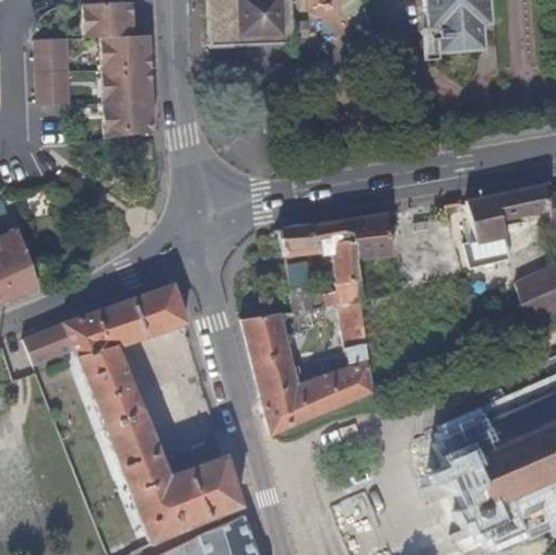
[(206,0),(211,48),(294,45),(294,0),(206,0)]
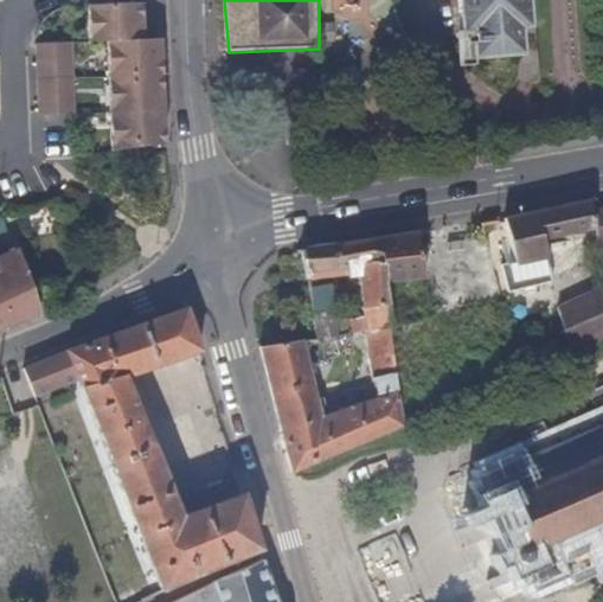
[(459,0),(462,30),(475,30),(475,59),(518,57),(518,55),(517,26),(534,25),(531,0),(459,0)]
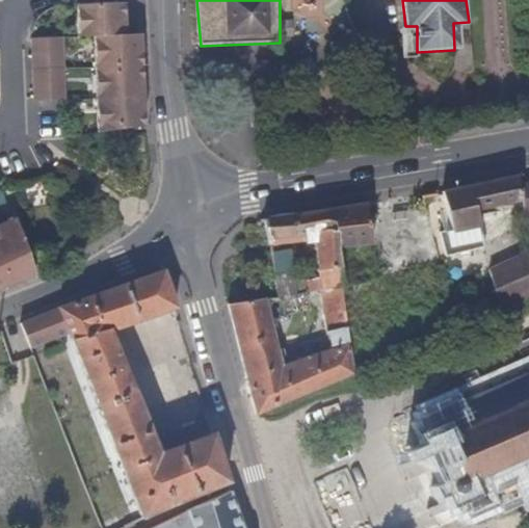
[(127,34),(127,2),(96,3),(79,4),(81,36),(97,35),(127,34)]
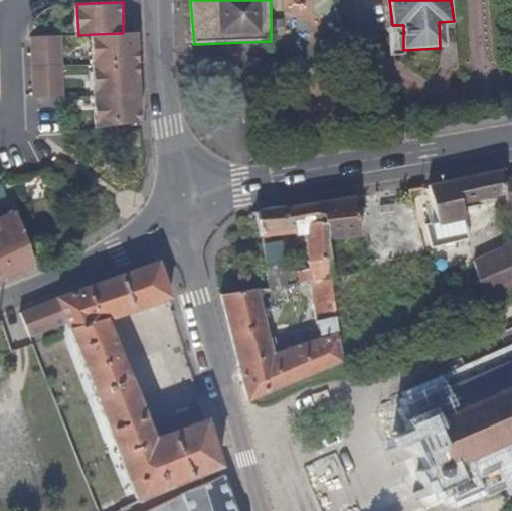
[(463,69),(454,21),(439,22),(440,46),(440,48),(441,69),(463,69)]
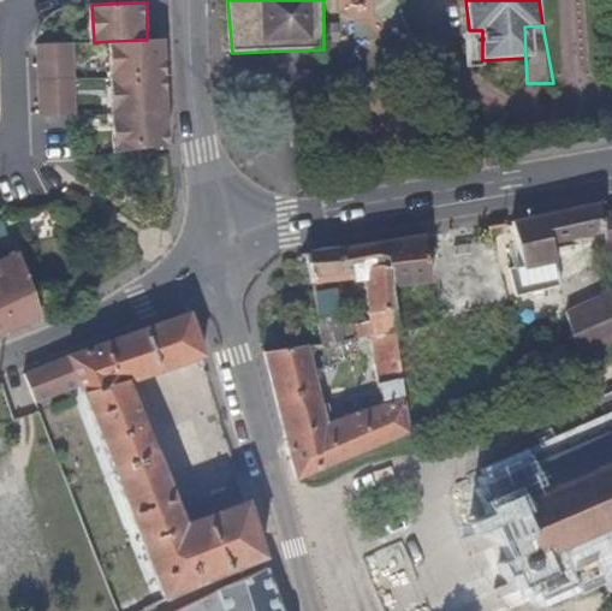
[(167,75),(165,39),(147,40),(112,41),(113,77),(167,75)]
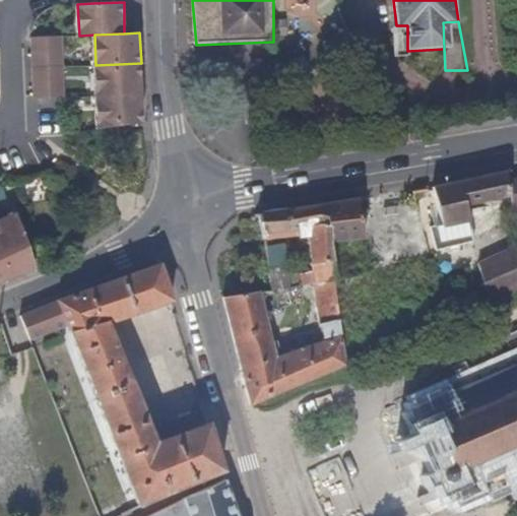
[(65,51),(64,36),(33,37),(34,53),(65,51)]
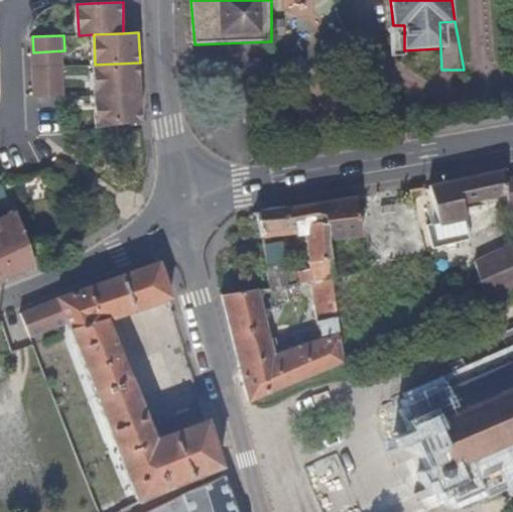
[(65,66),(65,50),(33,52),(34,67),(65,66)]
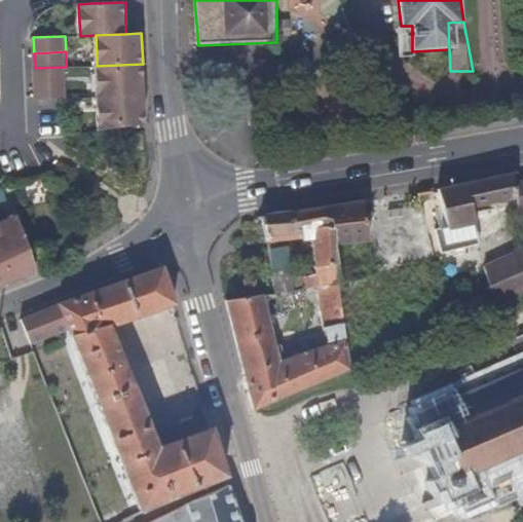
[(144,87),(143,67),(143,64),(97,66),(97,97),(145,95),(144,87)]
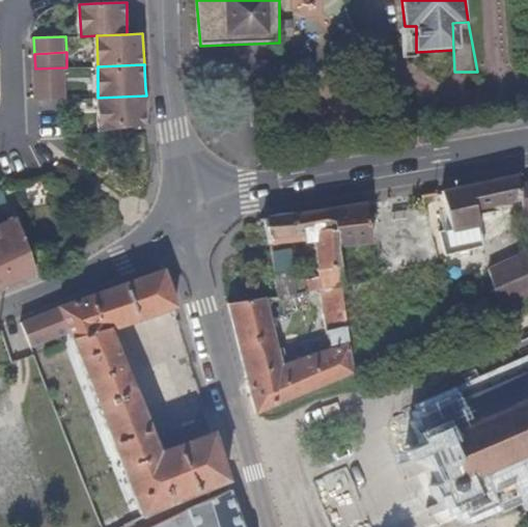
[(67,82),(66,67),(35,68),(35,84),(37,84),(67,82)]
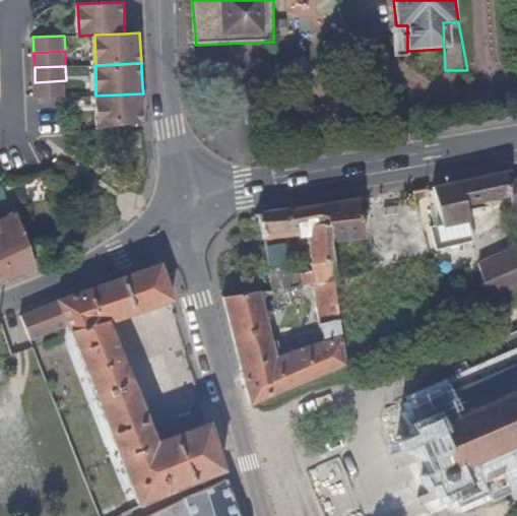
[(66,97),(66,80),(37,82),(35,82),(36,98),(66,97)]
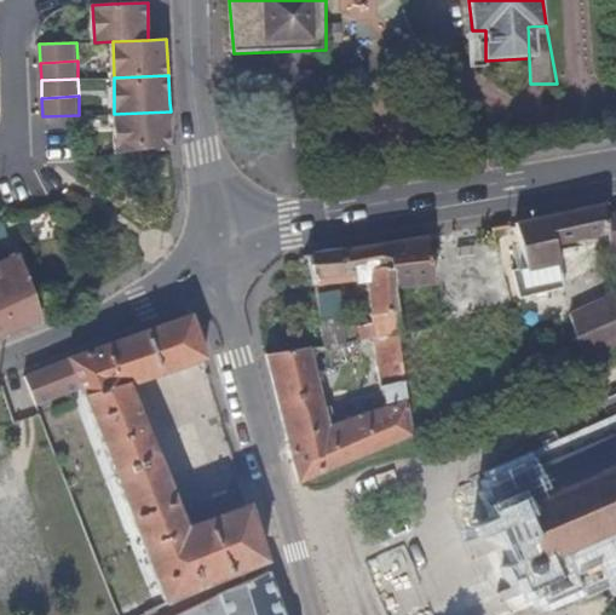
[(170,148),(168,113),(114,114),(116,150),(154,149),(170,148)]
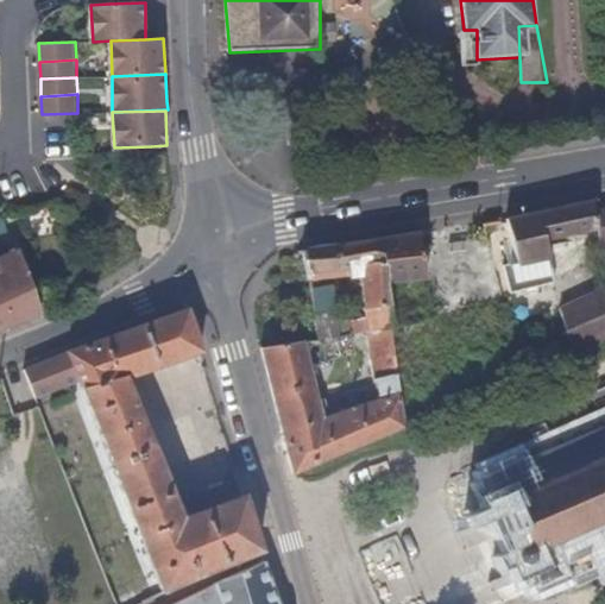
[(604,206),(597,207),(596,197),(509,215),(510,216),(520,259),(506,262),(514,290),(558,280),(552,251),(550,251),(548,238),(600,226),(603,247),(604,247),(604,206)]
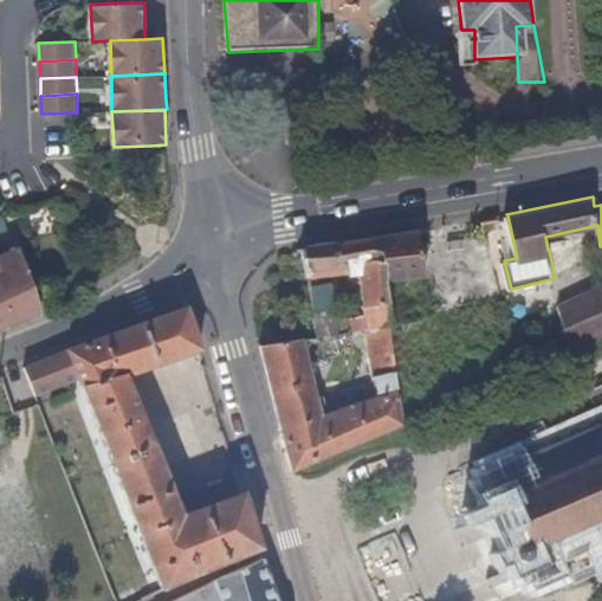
[(0,327),(40,312),(19,252),(0,258),(0,327)]
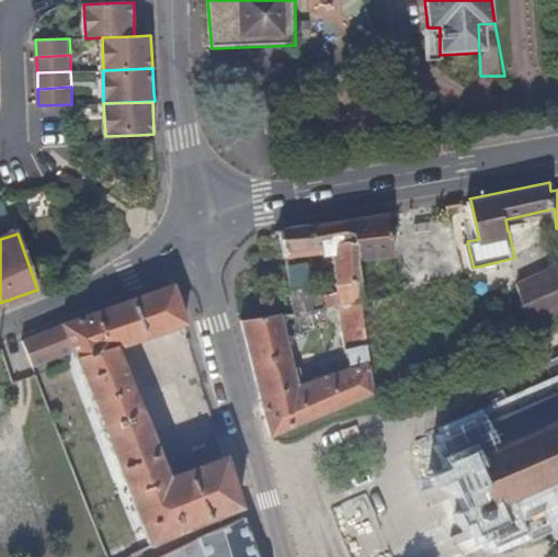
[(557,263),(519,282),(528,324),(557,309),(557,263)]
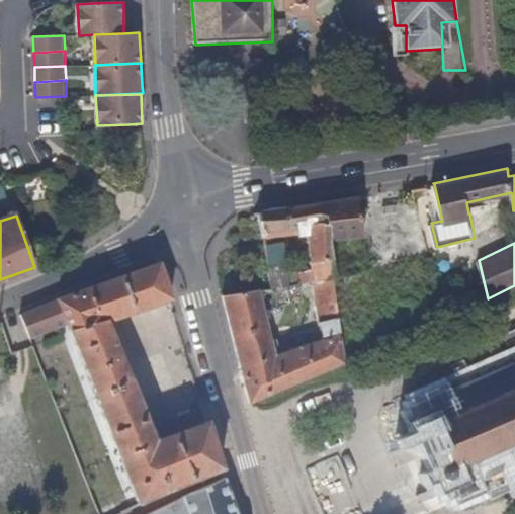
[(153,426),(130,369),(109,320),(173,297),(161,261),(60,296),(22,312),(32,337),(69,323),(114,437),(140,503),(196,479),(225,466),(209,418),(205,405),(153,426)]
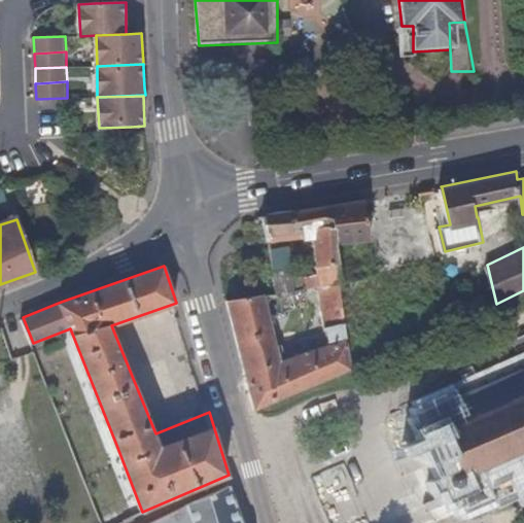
[(255,408),(353,367),(348,337),(344,297),(342,280),(320,284),(326,325),(330,338),(327,344),(282,359),(266,293),(230,300),(255,408)]
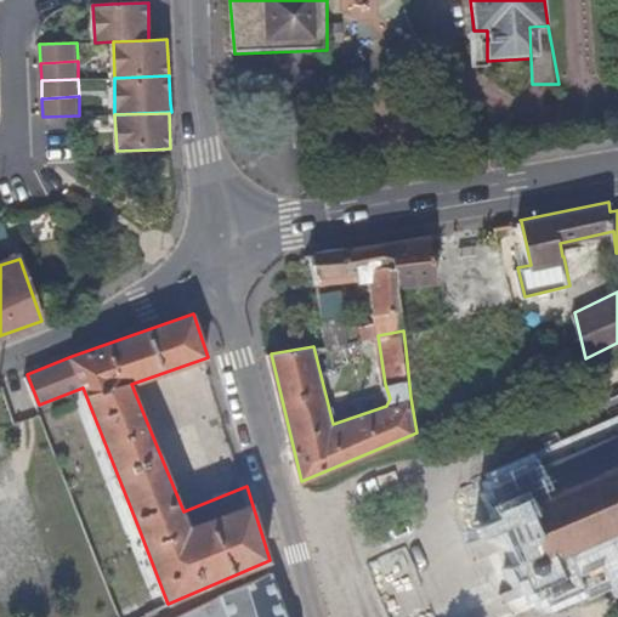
[(460,352),(457,334),(443,338),(447,356),(460,352)]
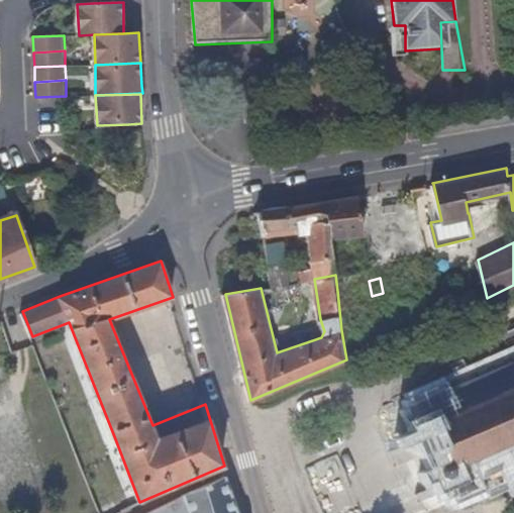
[(449,494),(458,490),(461,498),(466,496),(463,488),(476,482),(479,488),(483,486),(481,480),(493,475),(496,484),(501,481),(498,473),(513,466),(513,360),(512,361),(508,352),(504,354),(508,363),(496,368),(492,360),(487,362),(491,371),(479,376),(475,367),(470,369),(474,378),(460,383),(456,374),(452,377),(455,386),(442,391),(438,383),(433,385),(437,394),(425,399),(421,391),(416,394),(419,401),(412,405),(414,410),(421,407),(429,424),(419,429),(421,435),(428,432),(441,463),(433,466),(436,471),(439,470),(441,474),(447,476),(450,473),(456,486),(448,489),(449,494)]
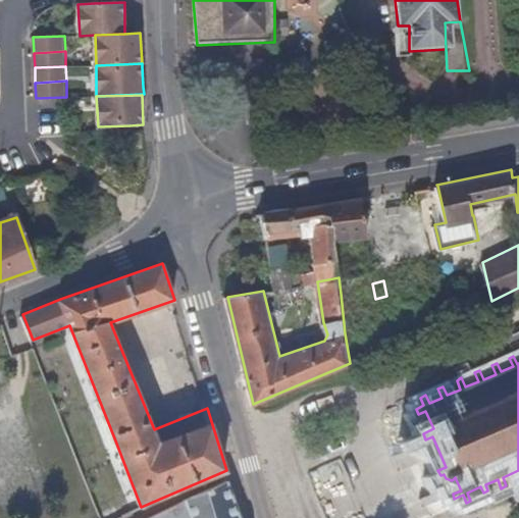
[(241,517),(238,507),(228,478),(185,499),(146,517),(241,517)]
